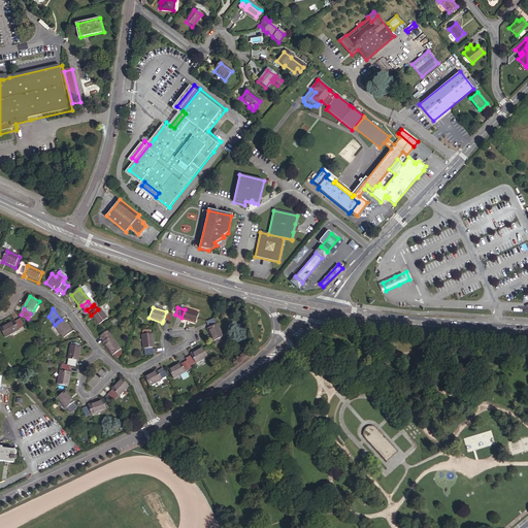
[(185,308),(185,309),(182,318),(180,319),(194,323),(197,312),(185,308)]
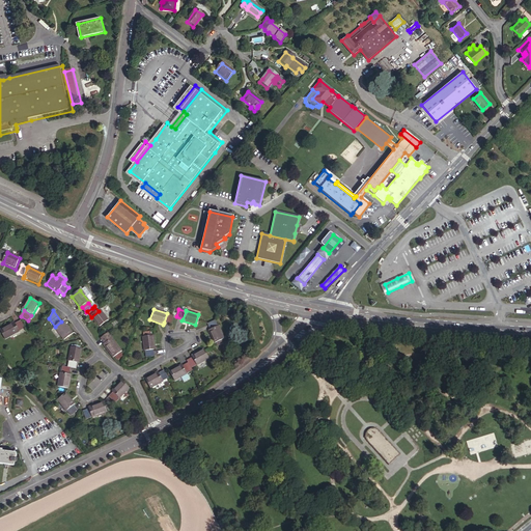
[(100,311),(99,311),(91,317),(90,317),(99,329),(108,323),(100,311)]
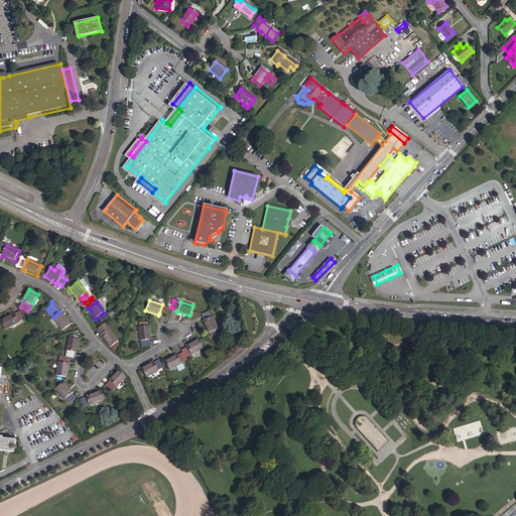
[(167,306),(162,304),(159,313),(165,314),(167,306)]
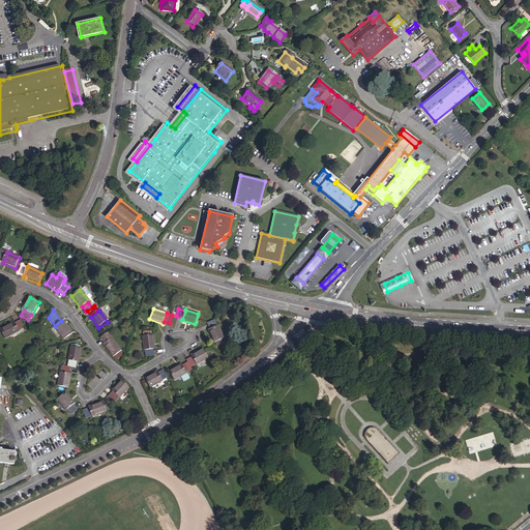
[(208,329),(216,325),(214,320),(206,323),(208,329)]
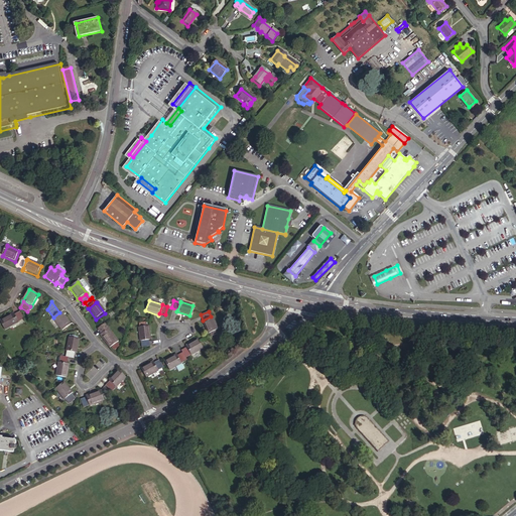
[(15,314),(19,321),(24,319),(20,312),(15,314)]
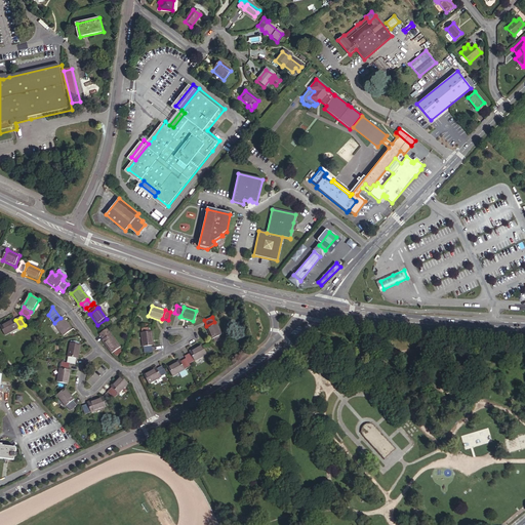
[(62,318),(61,318),(54,323),(53,324),(63,337),(72,330),(62,318)]
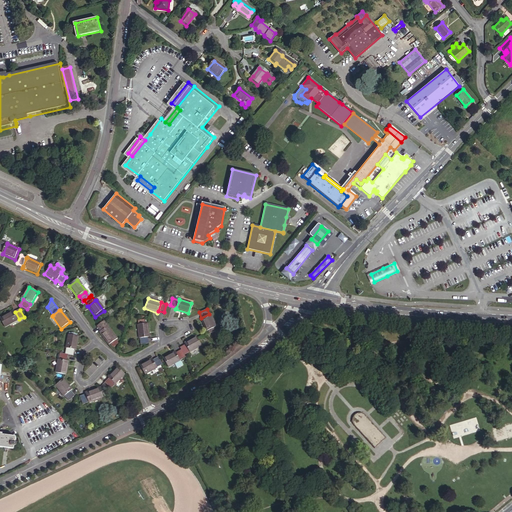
[(19,320),(19,319),(15,312),(14,311),(0,317),(0,318),(5,328),(19,320)]
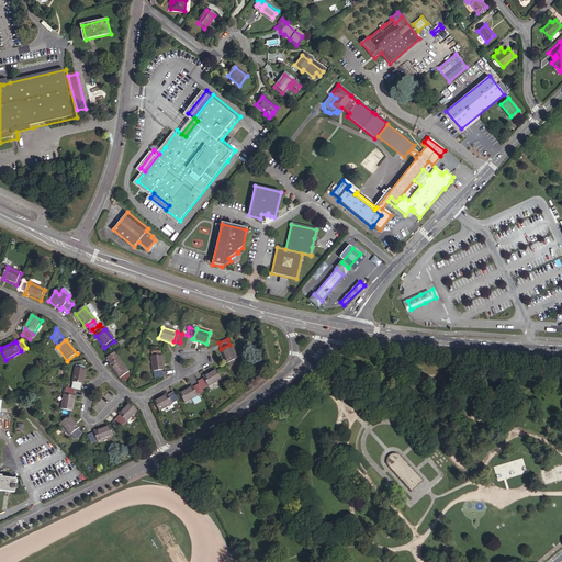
[(231,345),(229,345),(221,349),(220,349),(225,363),(227,362),(228,367),(236,363),(235,359),(236,359),(231,345)]
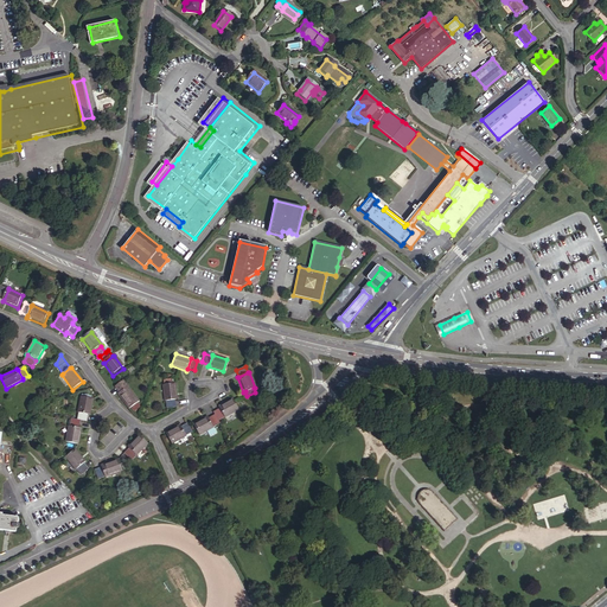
[(119,393),(126,387),(122,381),(114,387),(119,393)]
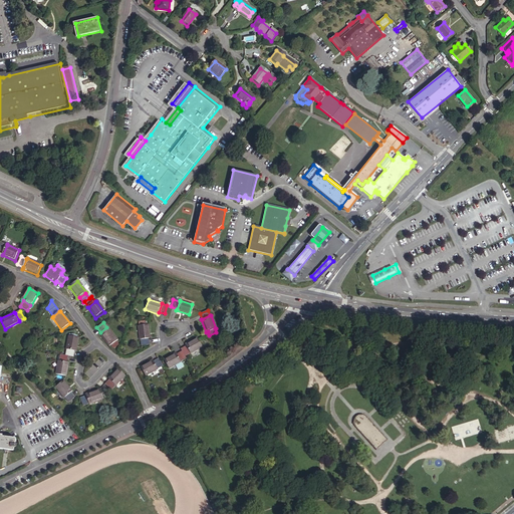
[(140,339),(148,338),(150,337),(148,324),(136,326),(138,339),(140,339)]
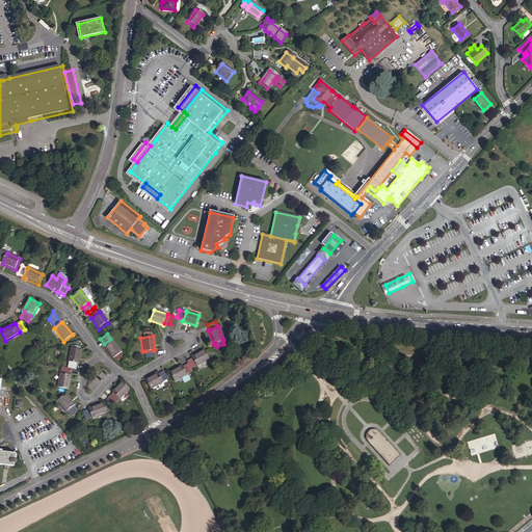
[(111,339),(110,339),(104,344),(102,345),(112,358),(122,351),(111,339)]
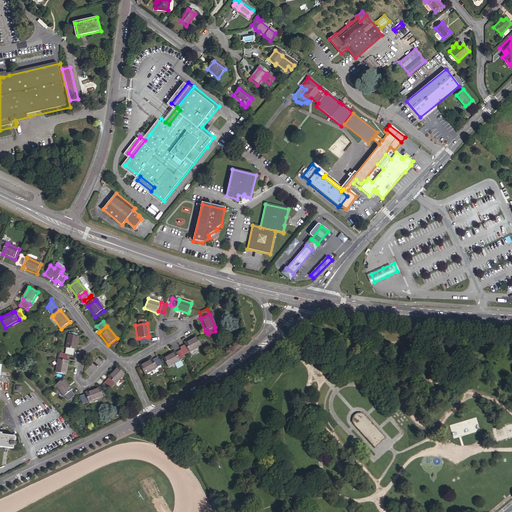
[(65,347),(74,349),(75,349),(78,336),(67,334),(64,347),(65,347)]
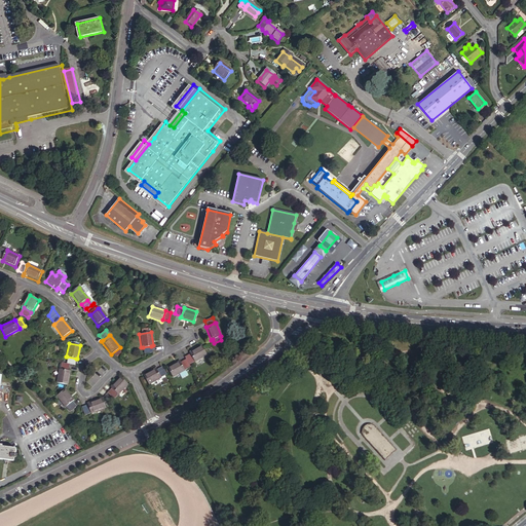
[(189,353),(193,362),(194,362),(207,355),(200,345),(188,352),(189,353)]
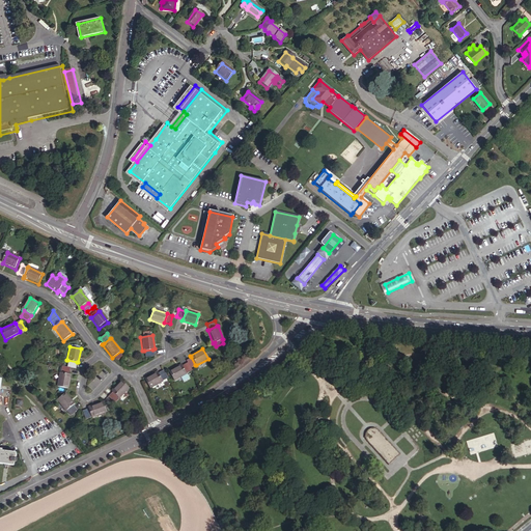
[(190,368),(195,365),(191,357),(186,361),(187,363),(190,368)]
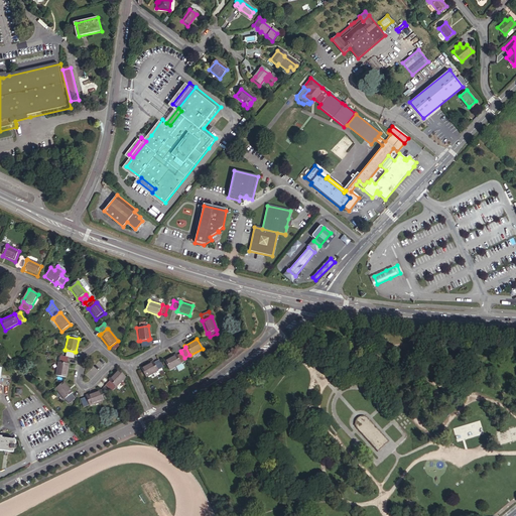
[(185,360),(184,358),(181,353),(176,356),(180,363),(185,360)]
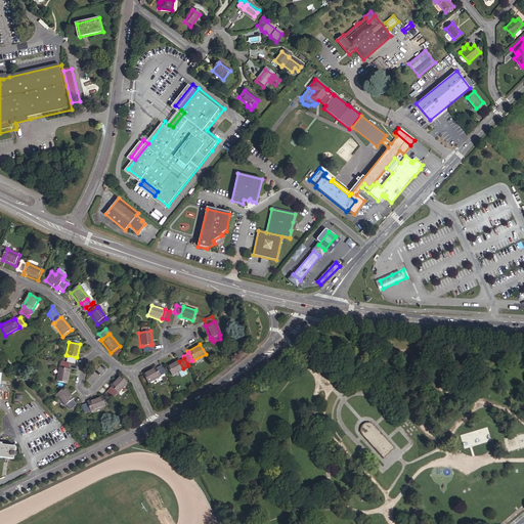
[(68,369),(69,362),(66,361),(60,360),(59,368),(68,369)]
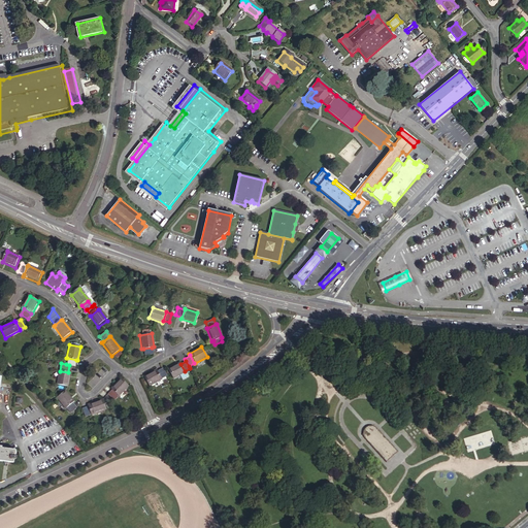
[(185,372),(185,371),(180,364),(179,363),(168,369),(173,378),(185,372)]
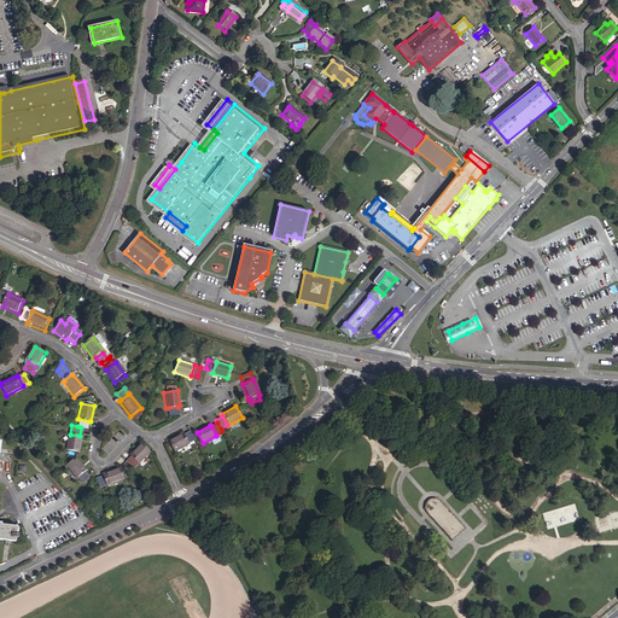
[(184,435),(188,443),(194,438),(190,431),(184,435)]
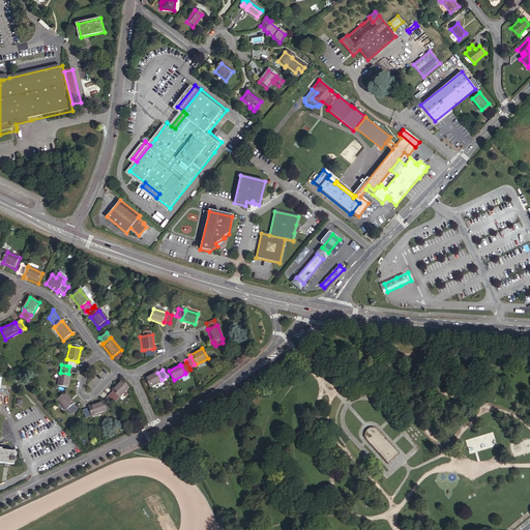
[(162,381),(162,380),(157,373),(156,372),(145,378),(150,387),(162,381)]
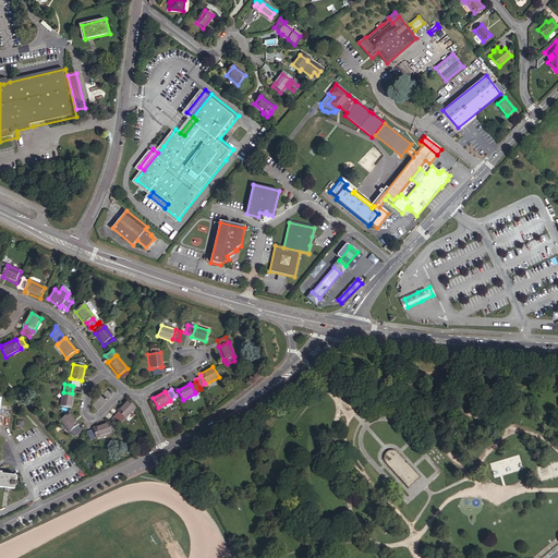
[(74,395),(72,393),(63,392),(62,392),(59,405),(71,408),(74,395)]
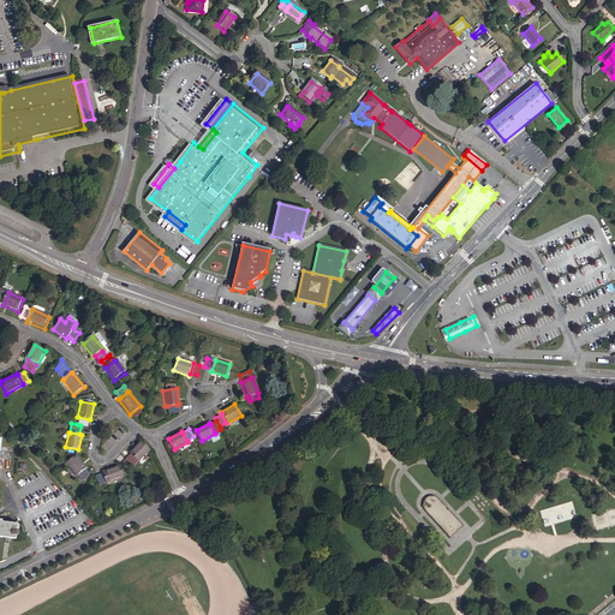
[(131,454),(137,460),(139,463),(150,451),(139,441),(129,453),(131,454)]
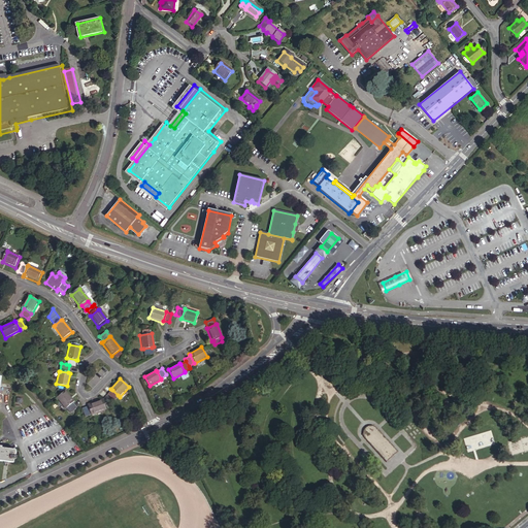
[(113,400),(118,395),(112,390),(108,394),(113,400)]
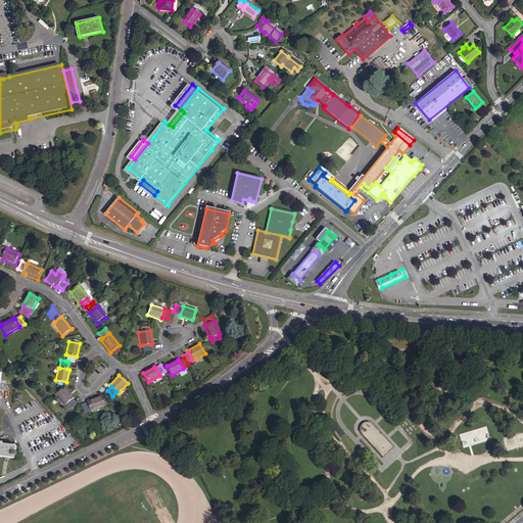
[(65,405),(72,399),(73,398),(64,387),(55,394),(64,406),(65,405)]
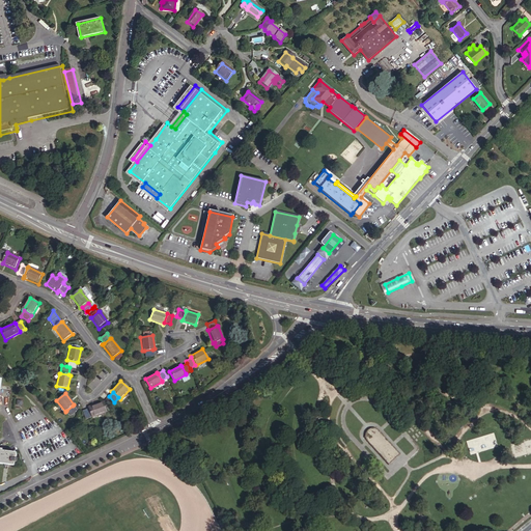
[(88,409),(90,417),(91,418),(107,413),(103,402),(87,407),(88,409)]
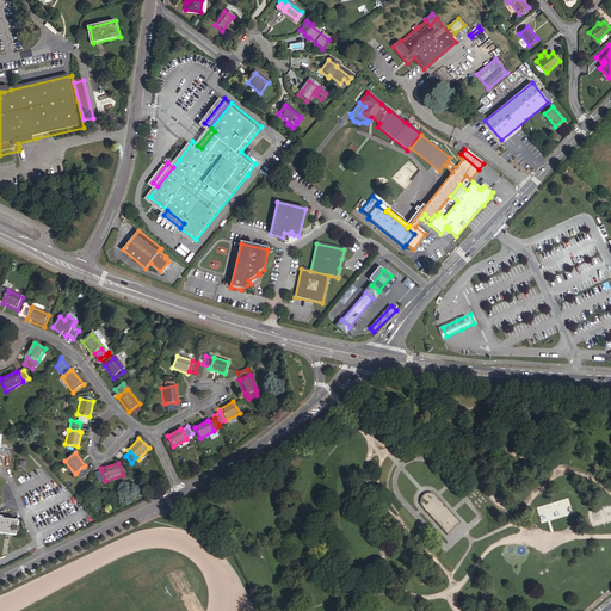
[(88,471),(84,467),(76,473),(80,479),(88,471)]
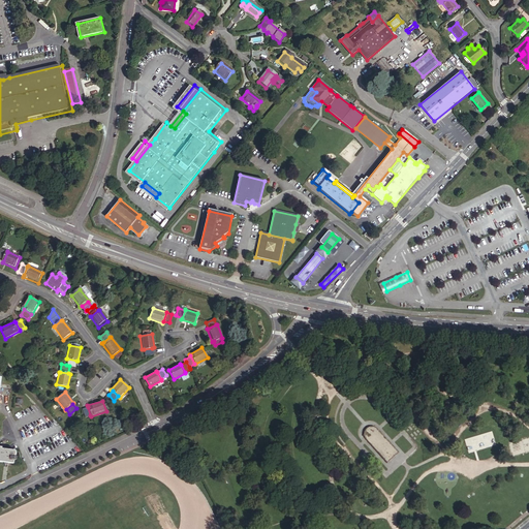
[(85,417),(90,415),(88,407),(82,409),(85,417)]
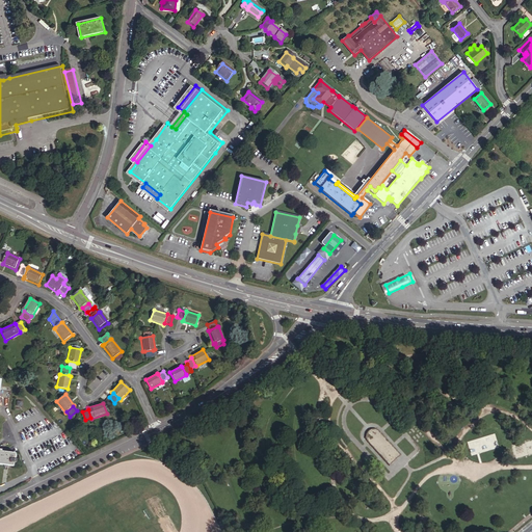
[(369,442),(389,464),(401,454),(382,432),(380,430),(379,429),(376,428),(375,428),(374,428),(372,428),(371,428),(370,429),(369,430),(368,431),(368,432),(367,433),(367,434),(367,436),(367,439),(367,440),(368,441),(369,442)]
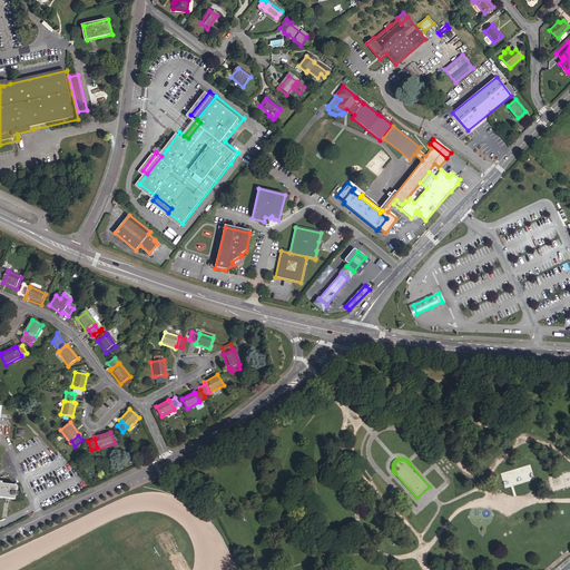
[(0,498),(5,499),(9,500),(16,501),(18,487),(3,484),(3,483),(0,482),(0,498)]
